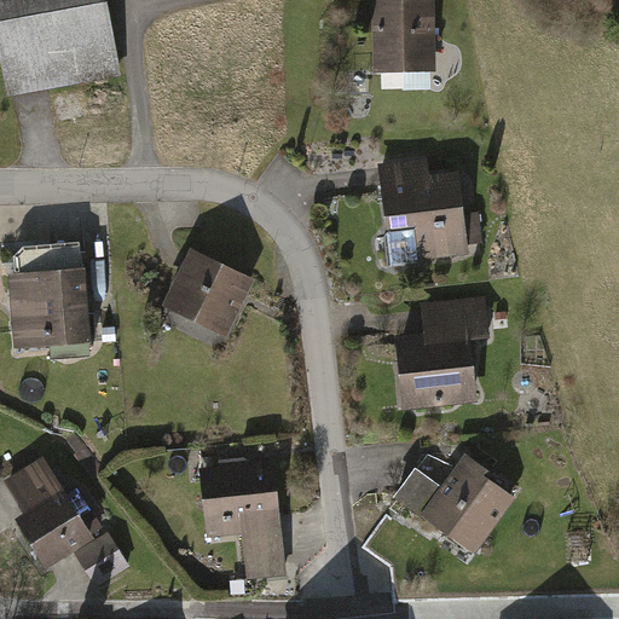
[(110,0),(0,0),(0,61),(7,102),(125,82),(110,0)]
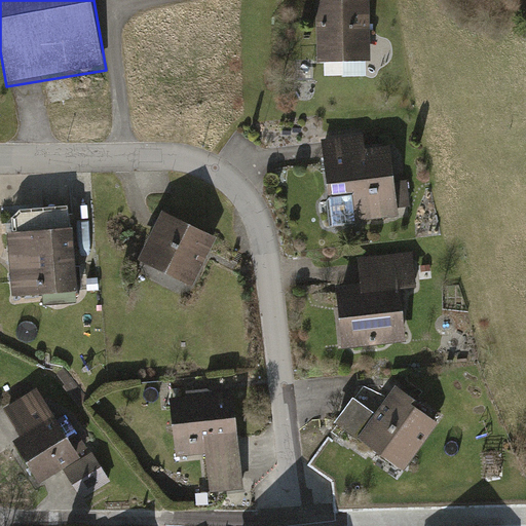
[(368,0),(362,0),(314,1),(316,64),(370,63),(368,0)]
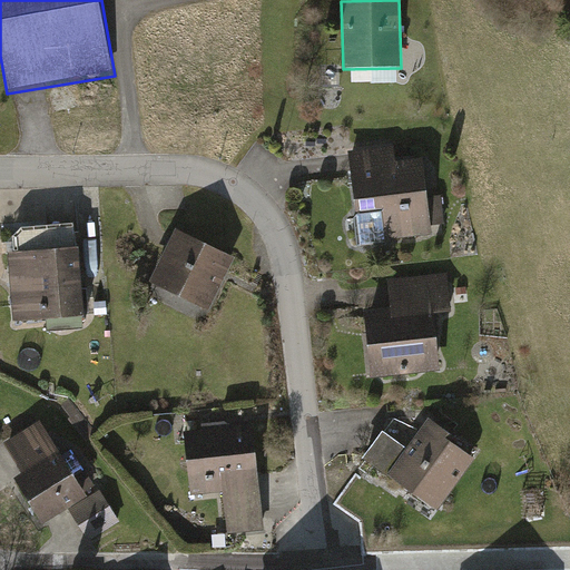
[(394,148),(352,153),(363,243),(434,235),(433,225),(446,224),(443,195),(430,197),(425,159),(396,163),(394,148)]
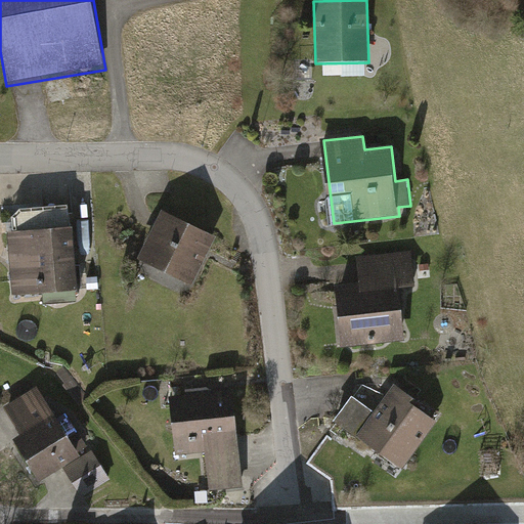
[(20,208),(6,222),(14,296),(78,290),(70,206),(20,208)]
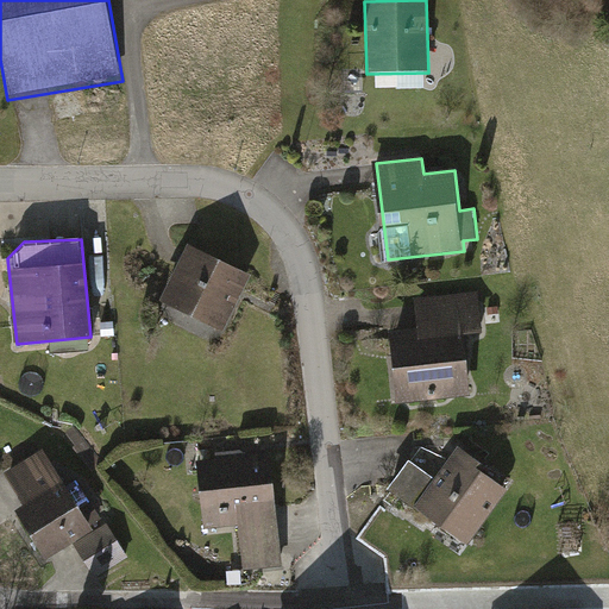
[(252,275),(189,245),(162,301),(225,332),(243,295),(252,275)]
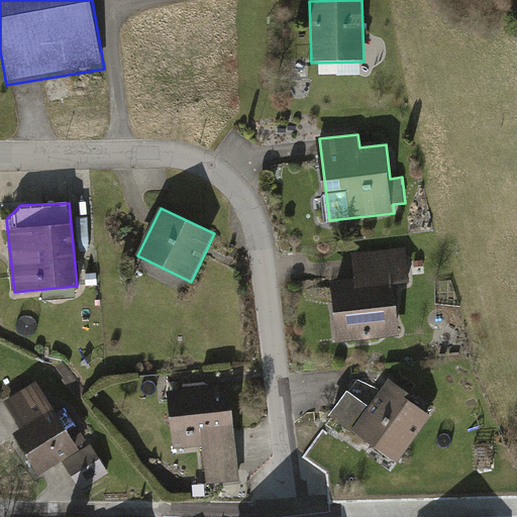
[(407,247),(352,253),(355,280),(331,283),(338,342),(401,335),(395,284),(411,283),(407,247)]
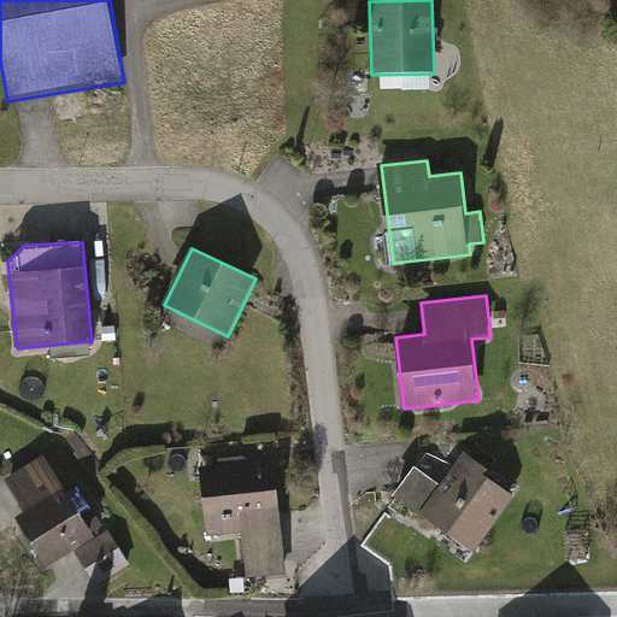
[(498,476),(466,453),(442,486),(422,515),(475,553),(517,497),(494,481),(498,476)]
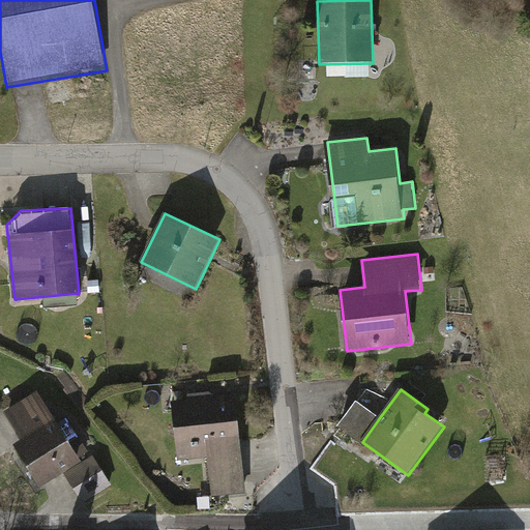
[(36,392),(3,412),(21,440),(13,445),(39,487),(80,461),(78,458),(57,424),(36,392)]
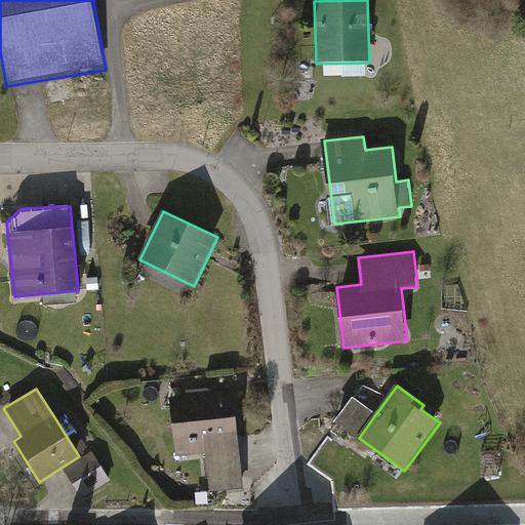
[(187,397),(170,398),(176,456),(206,453),(210,491),(242,488),(233,392),(214,394),(208,389),(186,391),(187,397)]
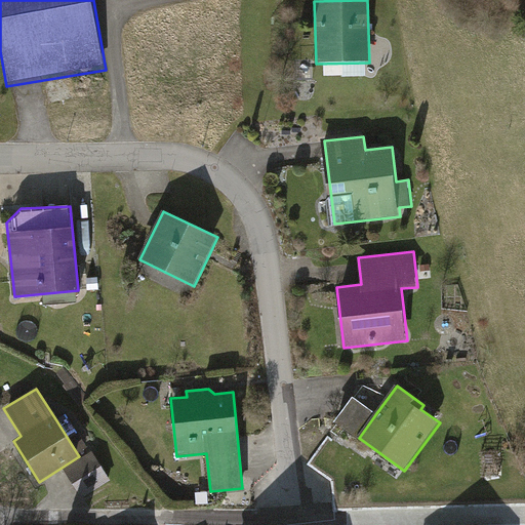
[(336,422),(359,438),(376,413),(354,398),(336,422)]
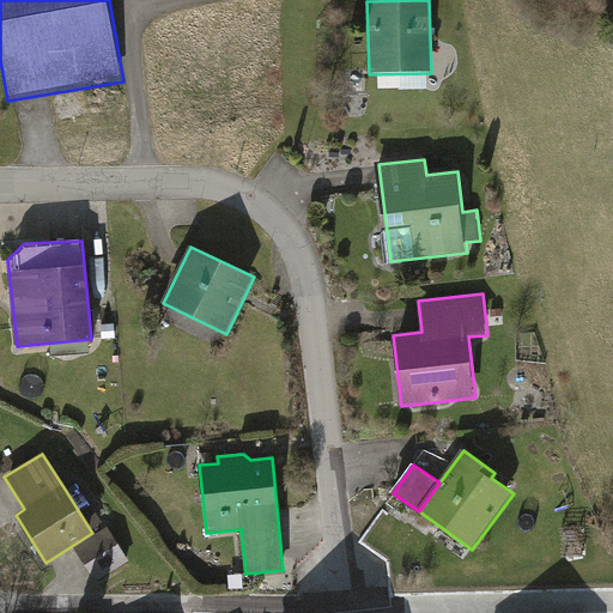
[(78,483),(66,491),(90,529),(103,522),(78,483)]
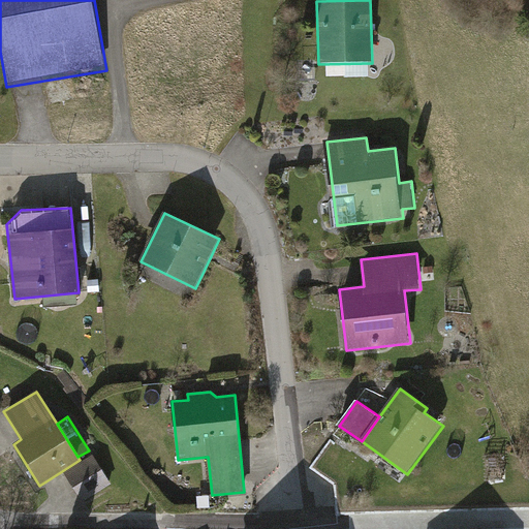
[(94,456),(65,473),(84,502),(113,484),(94,456)]
